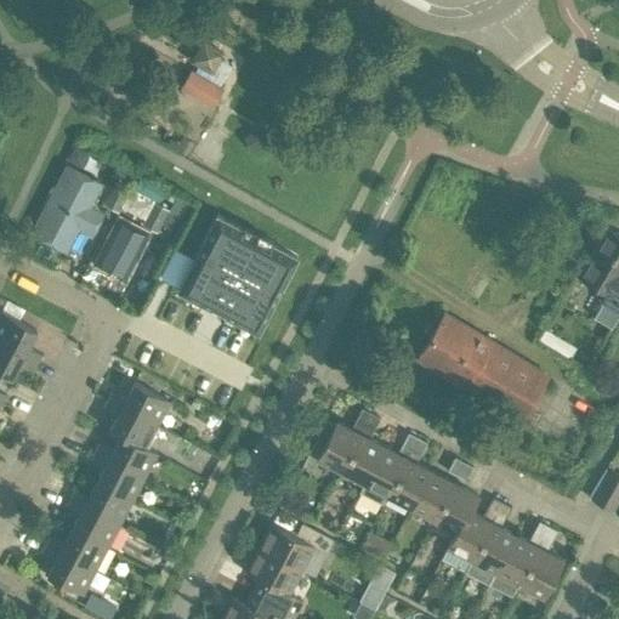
[(225,90),(208,80),(213,73),(214,74),(226,54),(205,41),(193,62),(200,67),(197,74),(193,72),(183,89),(215,107),(225,90)]
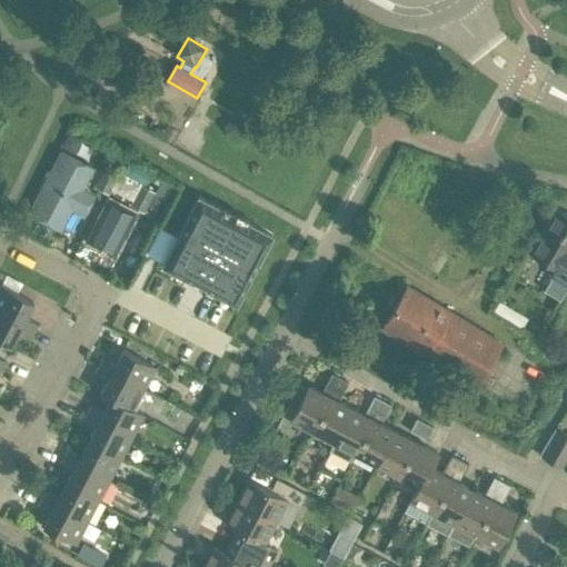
[(65,146),(63,148),(77,156),(78,152),(83,142),(72,137),(70,136),(65,146)]
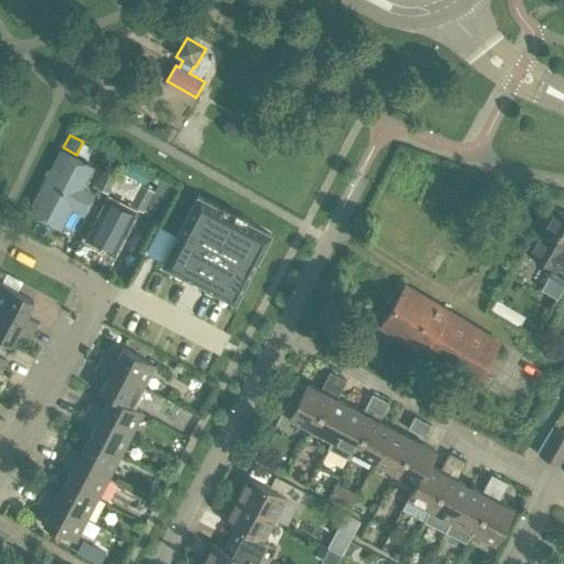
[(93,169),(62,155),(31,213),(62,230),(74,206),(91,215),(101,192),(85,186),(93,169)]
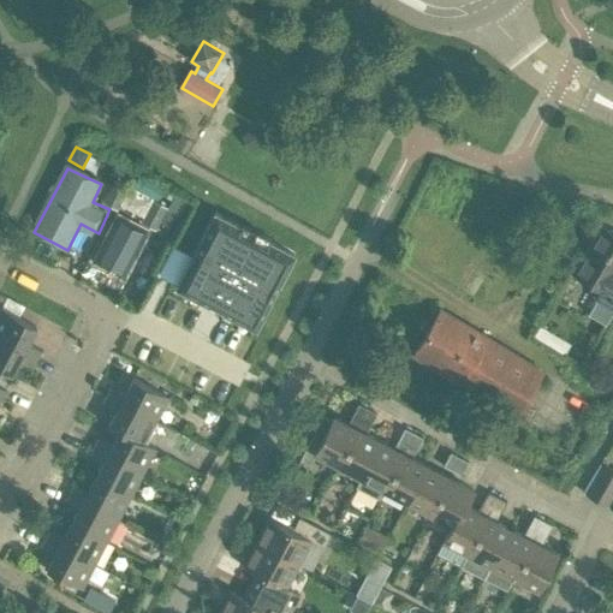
[(142,176),(136,189),(160,201),(166,189),(142,176)]
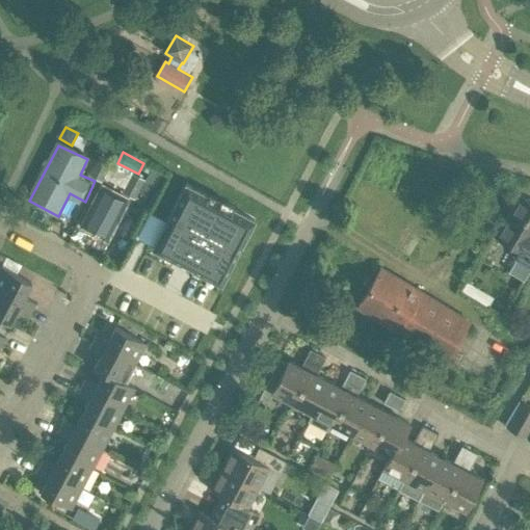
[(112,163),(101,157),(90,176),(102,182),(112,163)]
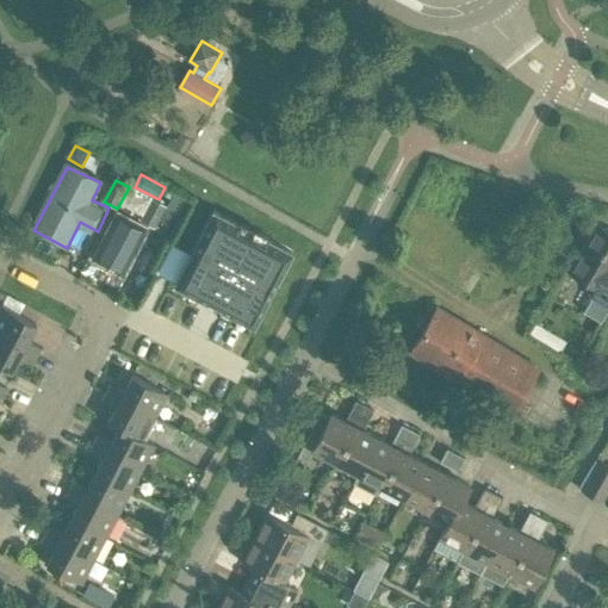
[(177,193),(168,210),(185,219),(193,203),(177,193)]
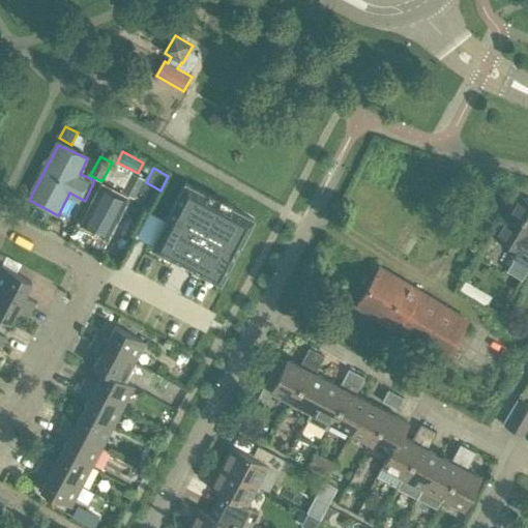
[(122,193),(135,200),(145,180),(133,174),(122,193)]
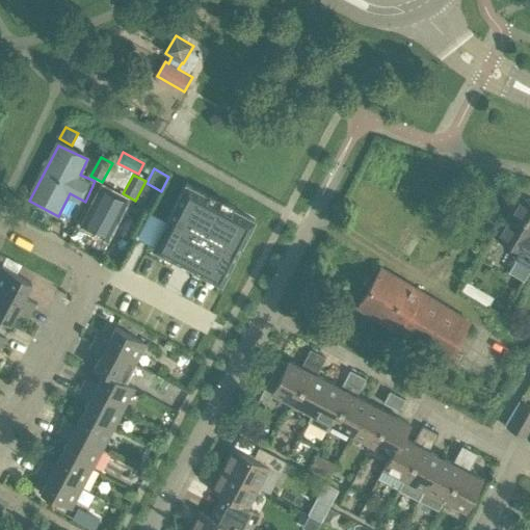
[(108,178),(91,210),(103,215),(120,184),(108,178)]
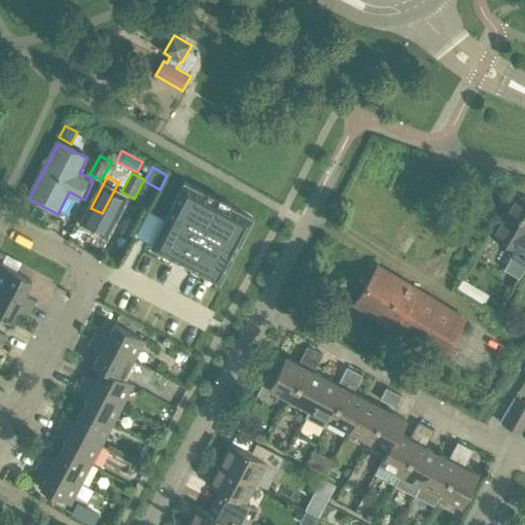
[(183,177),(151,239),(214,273),(246,211),(183,177)]
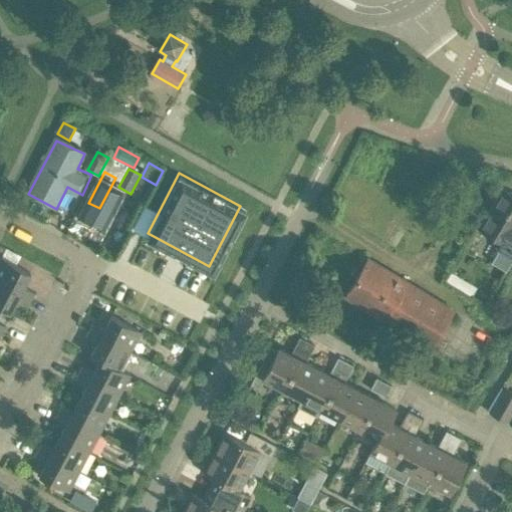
[(494,265),(507,272),(511,264),(511,195),(510,195),(505,192),(483,229),(507,244),(494,265)]
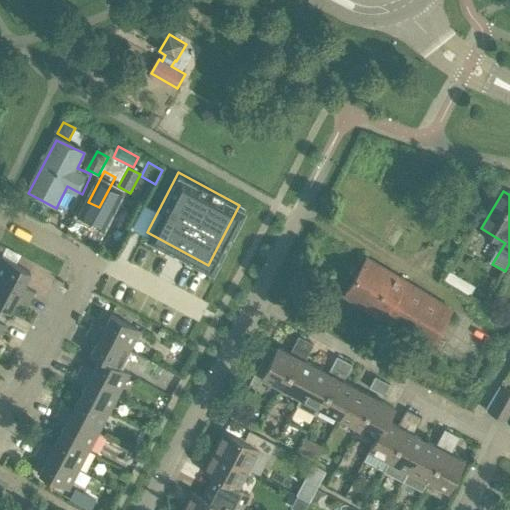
[(2,258),(0,261),(0,281),(33,299),(36,293),(24,287),(31,273),(2,258)]
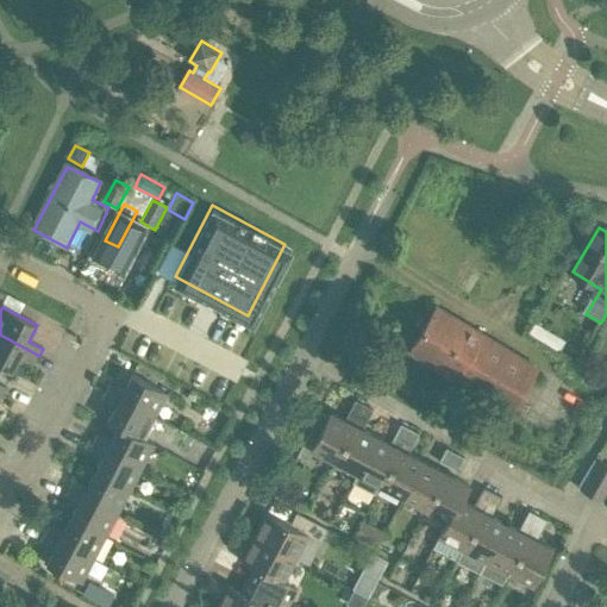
[(539,370),(494,342),(438,308),(411,352),(512,414),(539,370)]
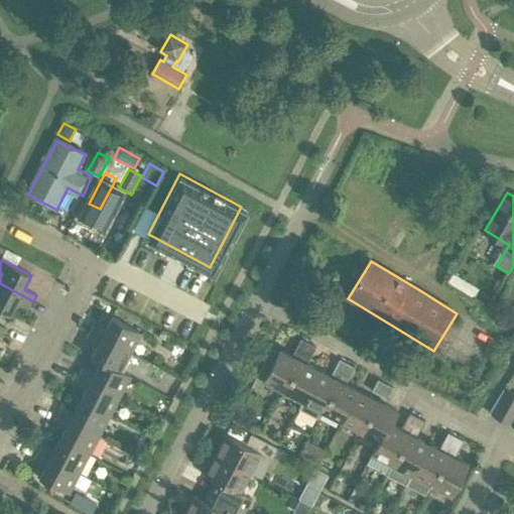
[(455,275),(450,283),(476,299),(481,290),(455,275)]
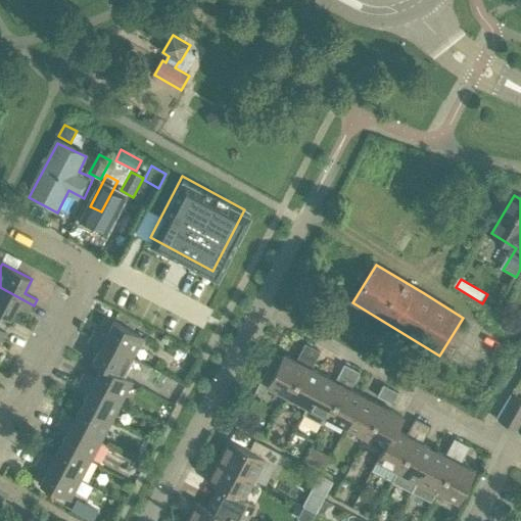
[(10,320),(11,318),(18,305),(30,312),(34,305),(0,287),(0,314),(1,315),(10,320)]
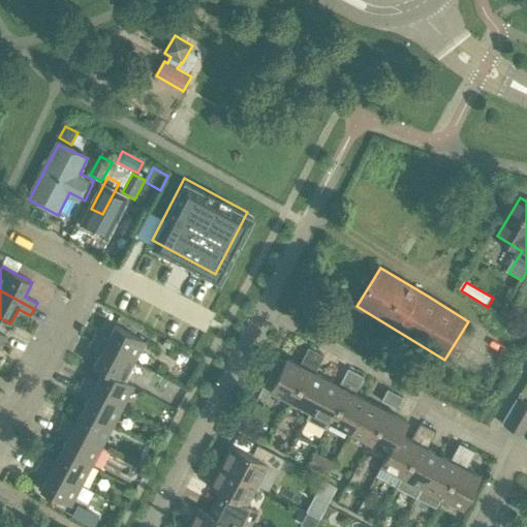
[(97,335),(93,342),(135,363),(146,343),(116,328),(109,341),(97,335)]
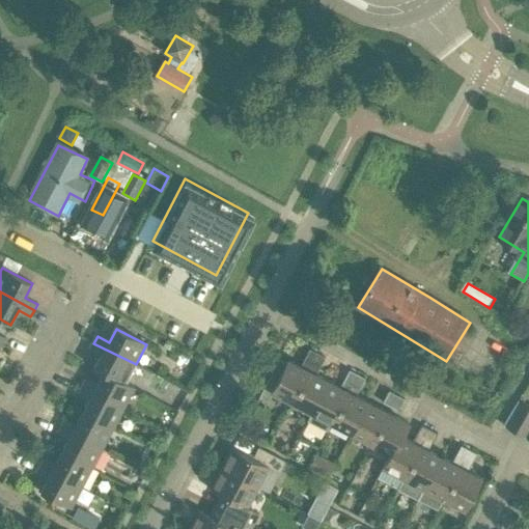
[(103,374),(105,374),(126,385),(126,384),(136,364),(93,343),(90,349),(103,356),(94,369),(103,374)]
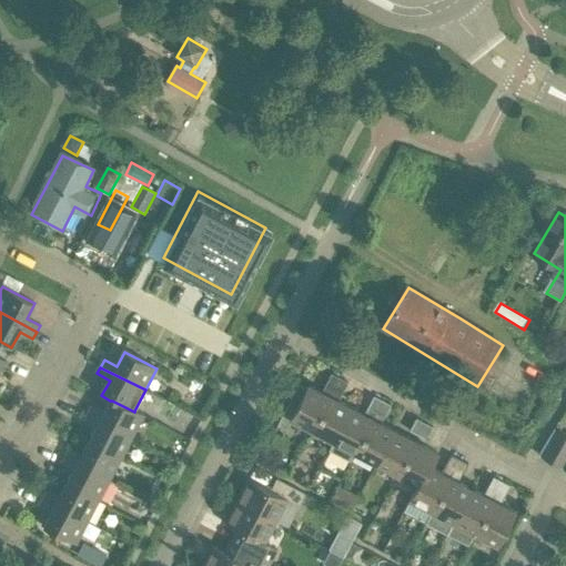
[(307,391),(300,386),(279,426),(287,431),(292,421),(314,432),(342,380),(333,375),(324,394),(310,386),(307,391)]
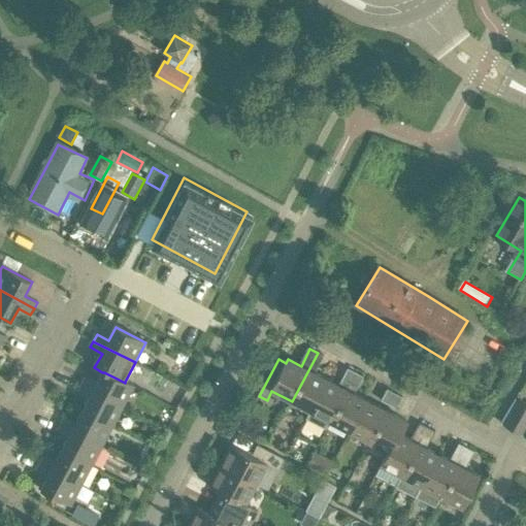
[(326,357),(318,353),(292,401),(311,412),(329,381),(317,374),(326,357)]
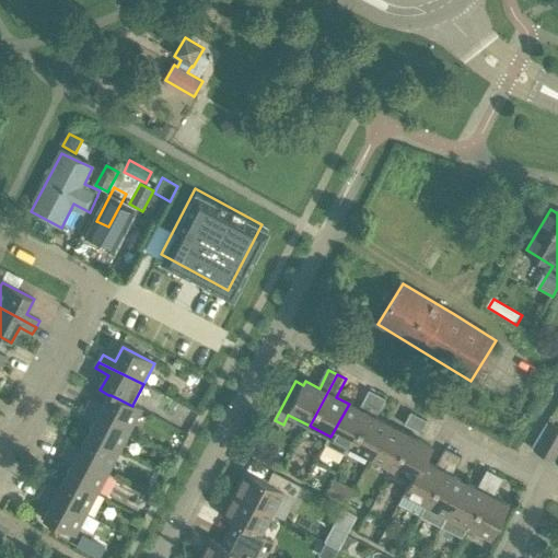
[(379,397),(370,393),(361,410),(349,404),(330,437),(326,446),(347,456),(351,448),(379,397)]
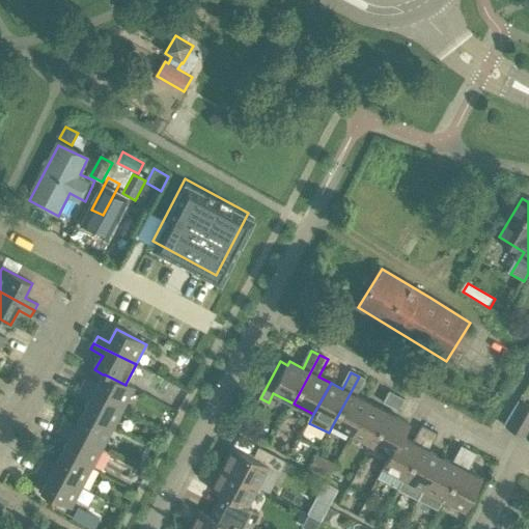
[(86,381),(82,388),(124,409),(135,389),(126,384),(126,385),(105,374),(98,387),(86,381)]
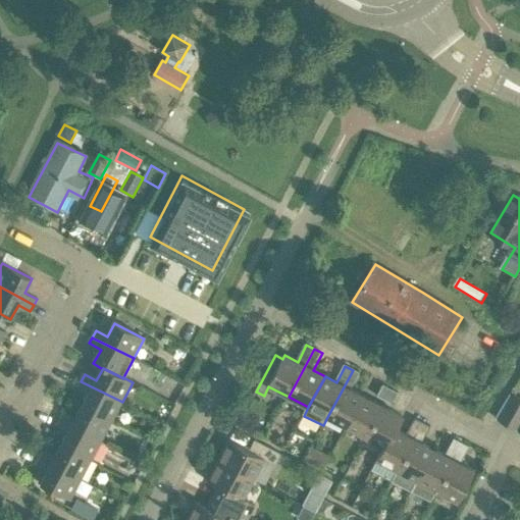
[(327,417),(347,427),(363,397),(352,391),(360,373),(353,370),(327,417)]
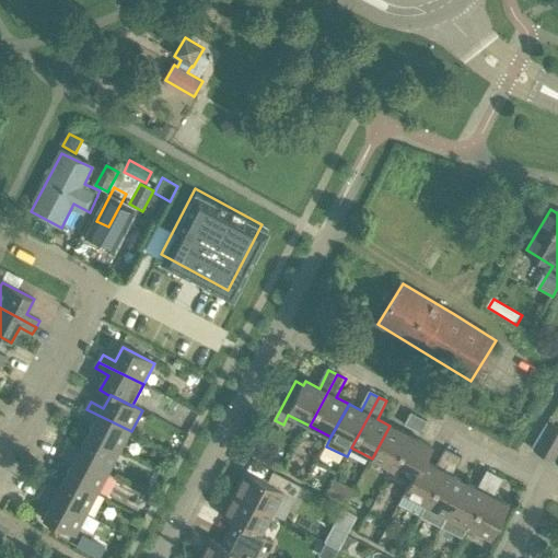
[(120,452),(131,431),(86,409),(84,415),(96,421),(89,436),(120,452)]
